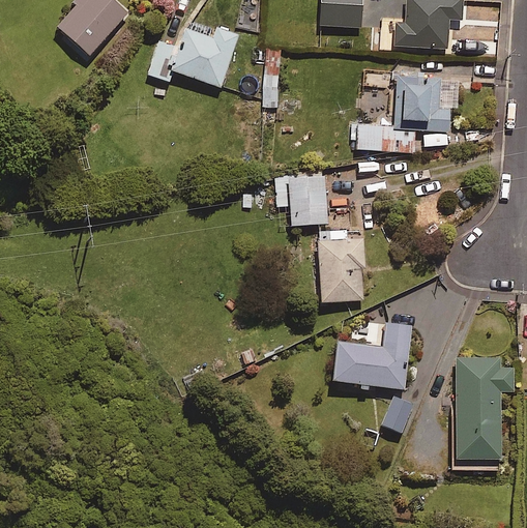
[(127,12),(112,0),(76,0),(74,2),(76,5),(56,27),(88,56),(127,12)]
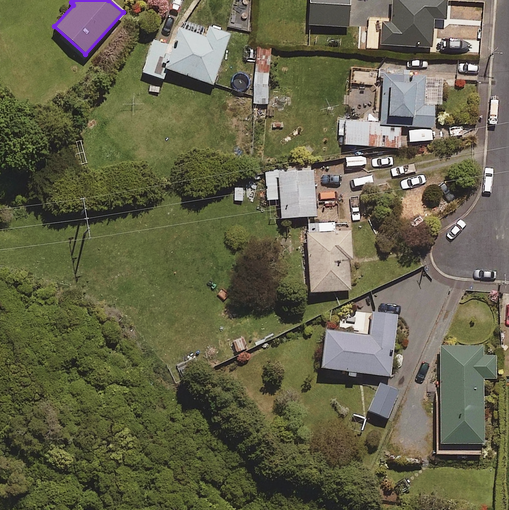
[(309,0),(308,25),(349,26),(350,0),(309,0)]
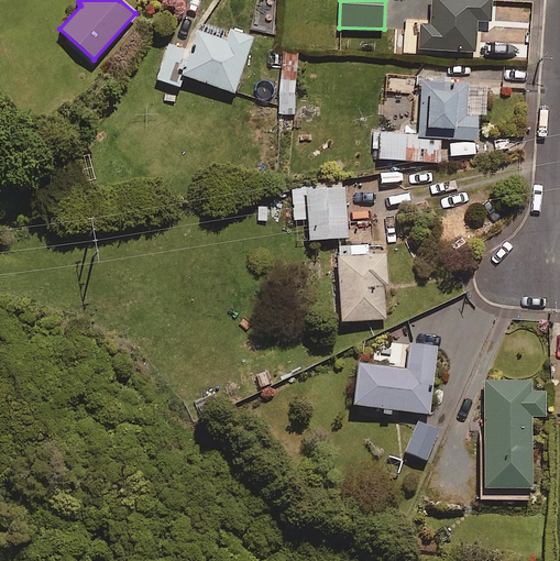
[(432,0),(431,24),(421,23),(419,48),(475,52),(478,21),(491,21),(492,0),(432,0)]
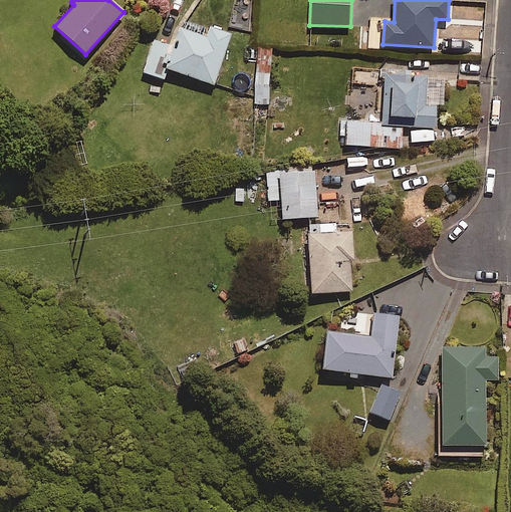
[(181,28),(175,45),(154,39),(144,71),(165,78),(168,69),(214,84),(231,33),(210,26),(207,36),(181,28)]
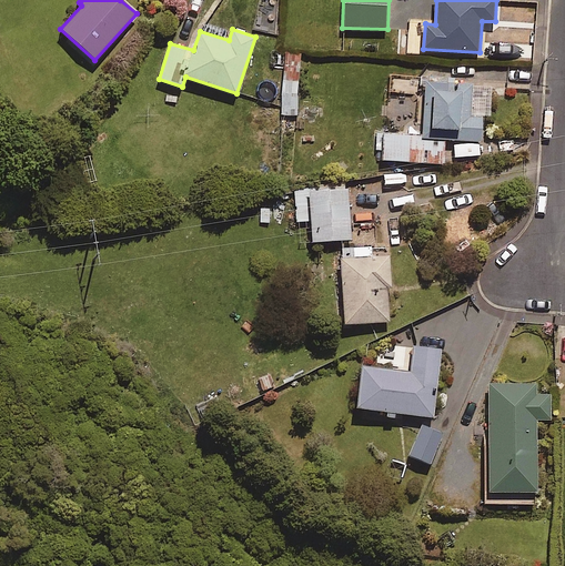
[(395,119),(422,120),(422,135),(379,133),(377,160),(444,163),(445,140),(481,141),(482,114),(472,114),(473,88),(454,87),(454,78),(423,77),(422,95),(396,95),(395,119)]
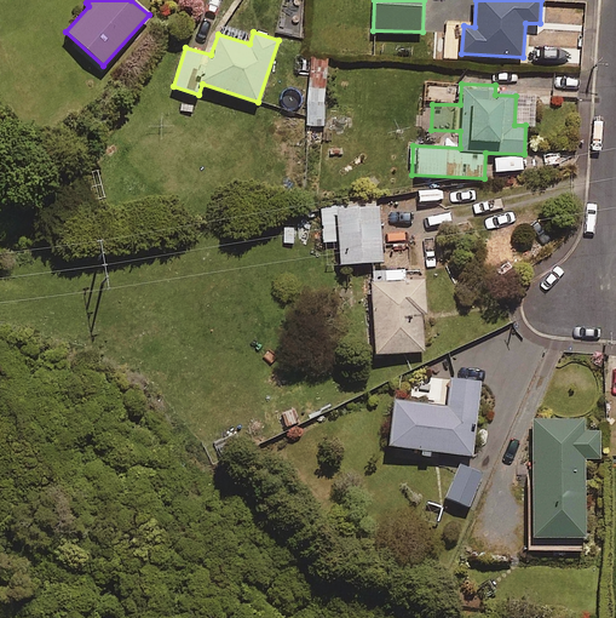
[(444,184),(419,186),(420,200),(444,200),(444,184)]
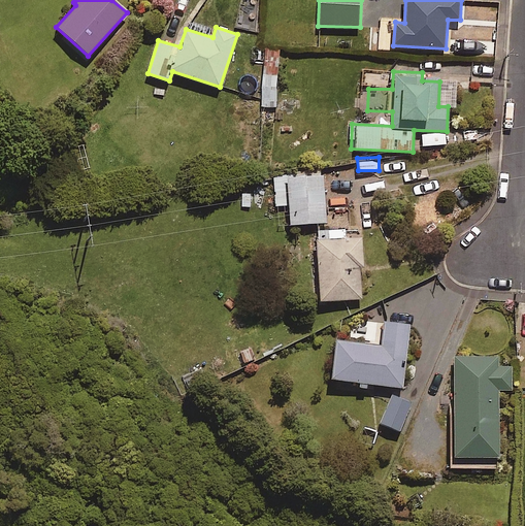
[(324,174),(285,176),(287,225),(327,223),(324,174)]
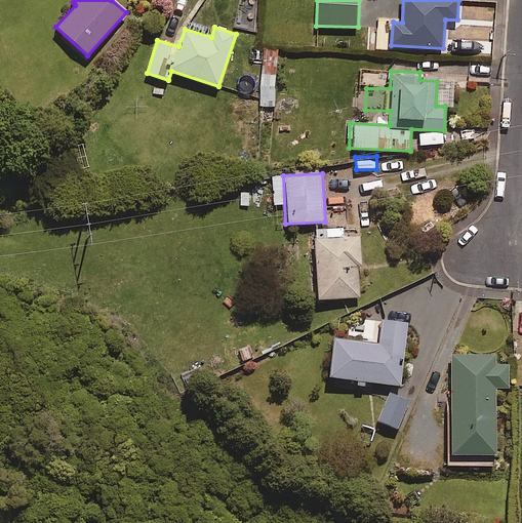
[(345,228),(314,230),(318,299),(360,297),(358,270),(362,270),(360,237),(345,238),(345,228)]
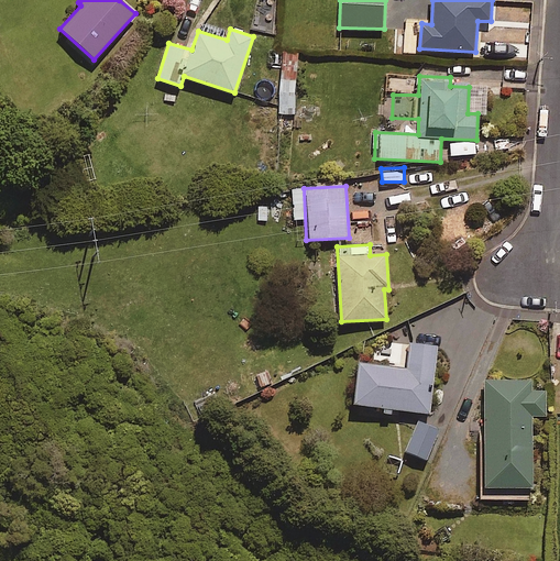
[(352,405),(381,409),(380,415),(393,416),(393,410),(429,415),(437,347),(410,343),(408,370),(358,364),(352,405)]
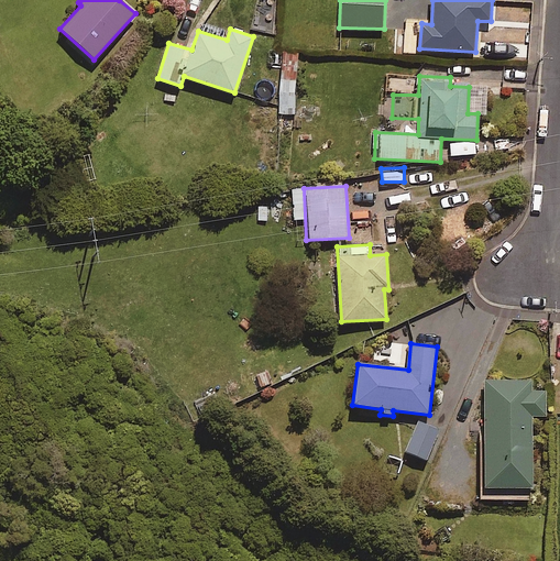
[(530,381),(485,380),(484,488),(530,490),(531,416),(545,417),(546,392),(530,392),(530,381)]
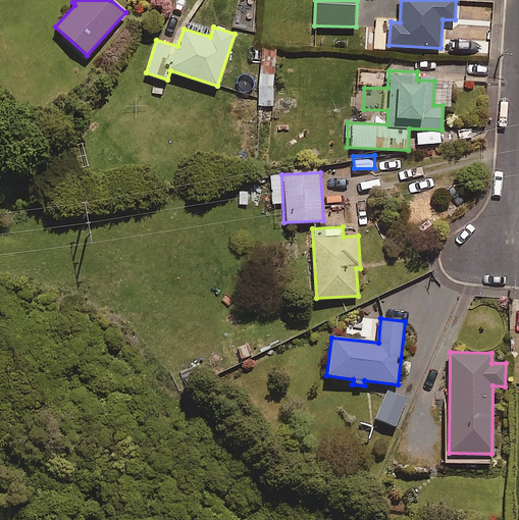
[(408,398),(390,390),(376,419),(395,427),(408,398)]
